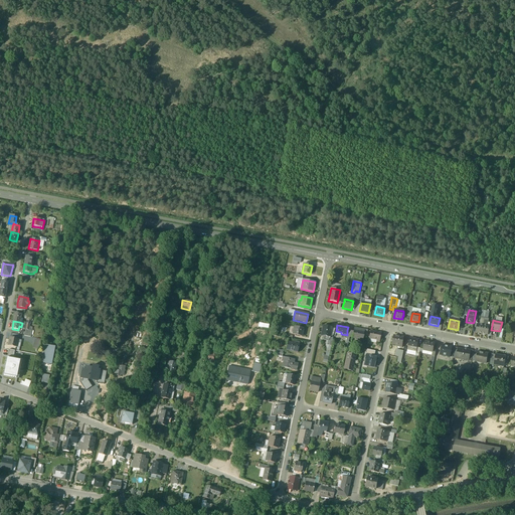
[(303,329),(295,327),(293,335),(302,337),(303,329)]
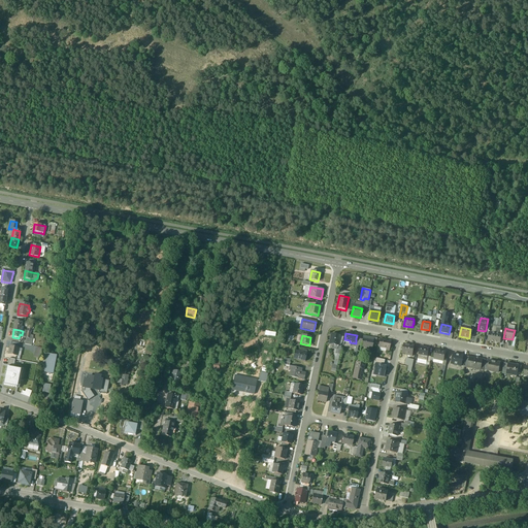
[(339,336),(331,335),(329,344),(337,345),(338,342),(339,336)]
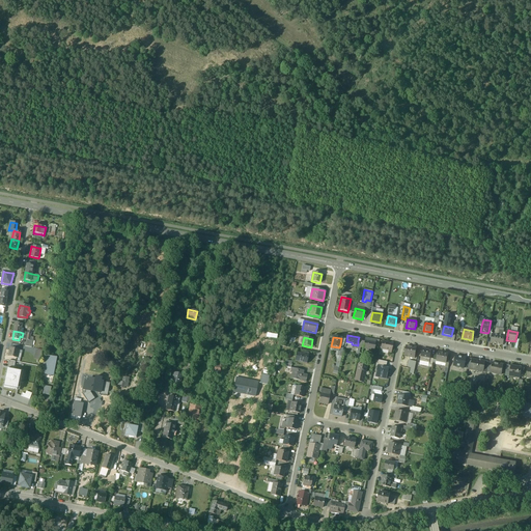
[(375,340),(365,338),(364,341),(363,348),(373,351),(374,347),(375,340)]
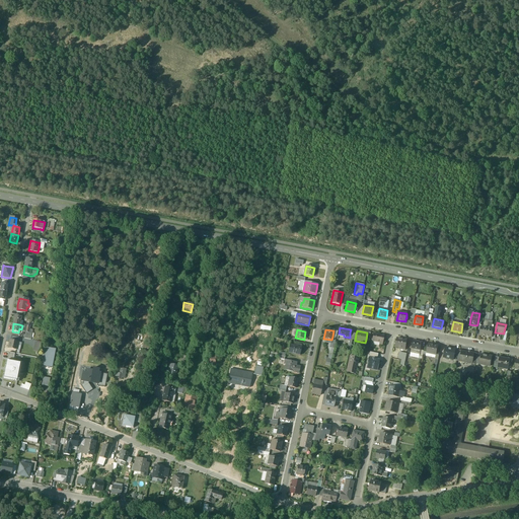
[(384,336),(373,334),(371,342),(379,343),(380,339),(383,340),(384,336)]
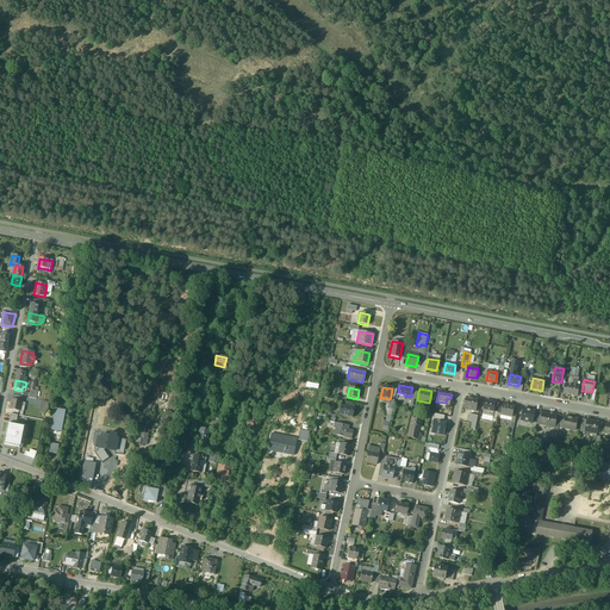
[(478,400),(466,398),(464,408),(465,409),(471,410),(471,411),(475,412),(478,400)]
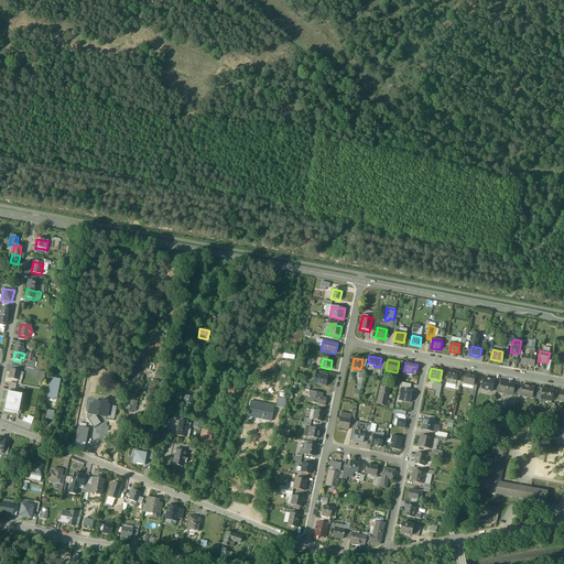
[(20,372),(13,370),(12,372),(10,372),(9,379),(18,380),(20,372)]
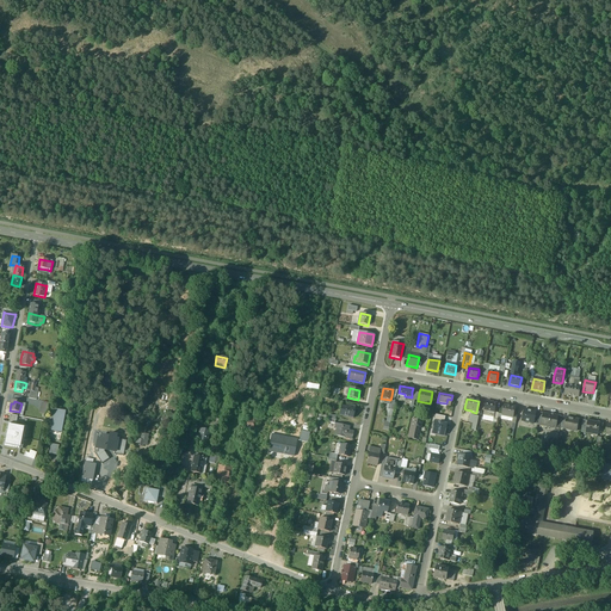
[(497,403),(486,402),(485,411),(494,413),(497,403)]
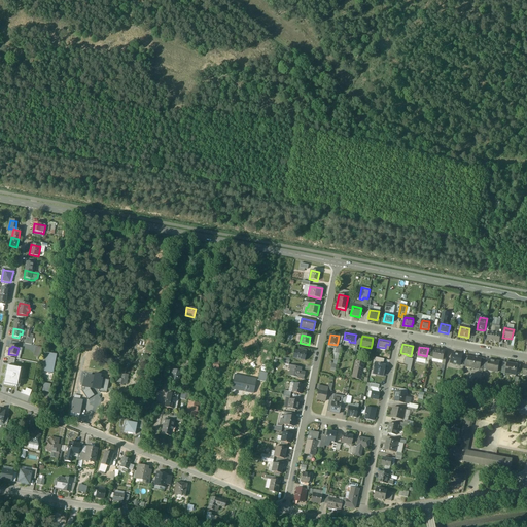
[(306,353),(293,350),(292,358),(304,361),(306,353)]
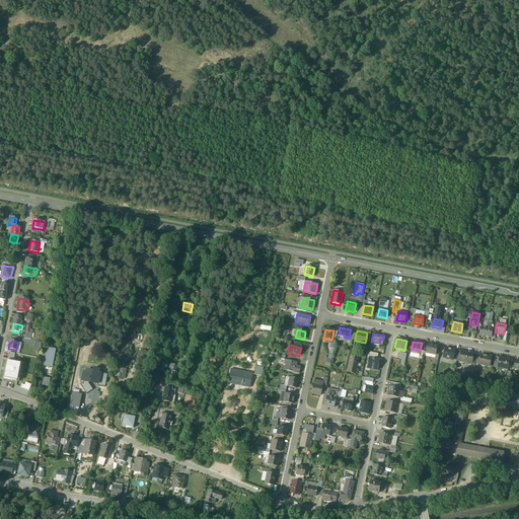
[(438,347),(428,345),(426,353),(435,355),(436,355),(436,353),(438,347)]
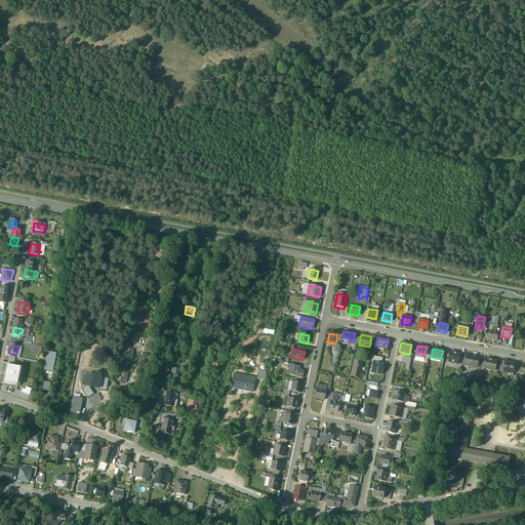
[(41,367),(52,370),(55,353),(44,351),(41,367)]
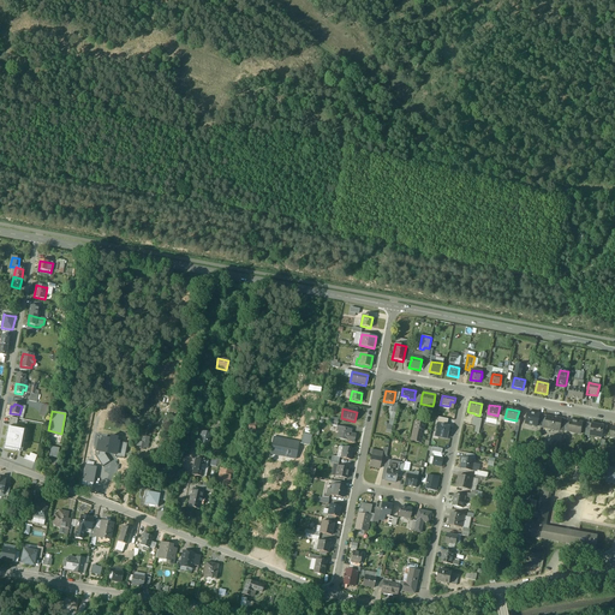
[(539,415),(527,412),(525,424),(532,425),(532,424),(537,425),(539,415)]
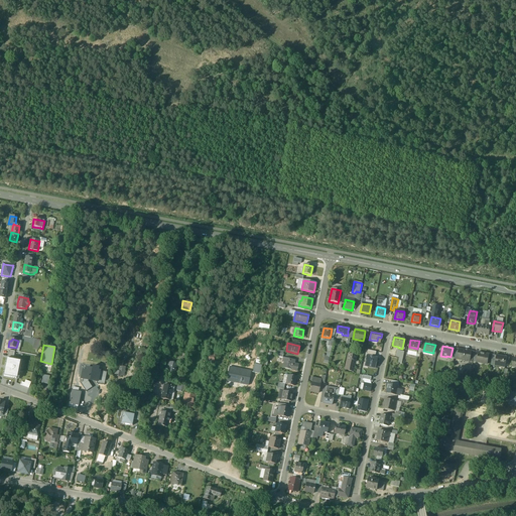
[(472,352),(459,350),(457,358),(464,359),(463,361),(470,362),(470,361),(471,354),(472,352)]
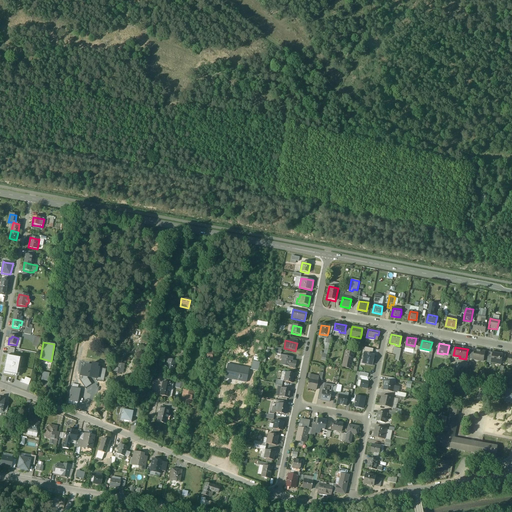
[(485,352),(477,351),(477,350),(474,349),(473,353),(472,358),(473,358),(478,359),(478,361),(483,362),(485,352)]
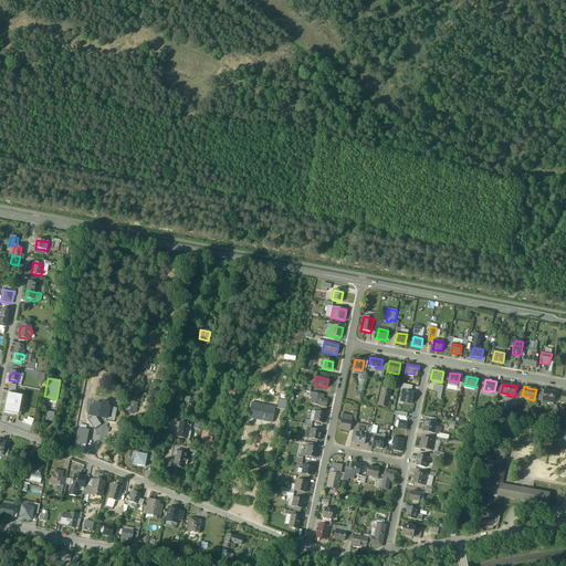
[(230,388),(224,387),(222,397),(237,399),(238,389),(234,389),(230,388)]
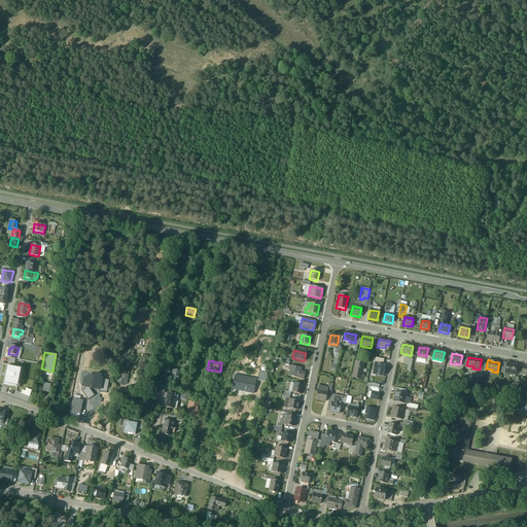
[(289,362),(283,361),(282,369),(290,371),(290,365),(288,365),(289,362)]
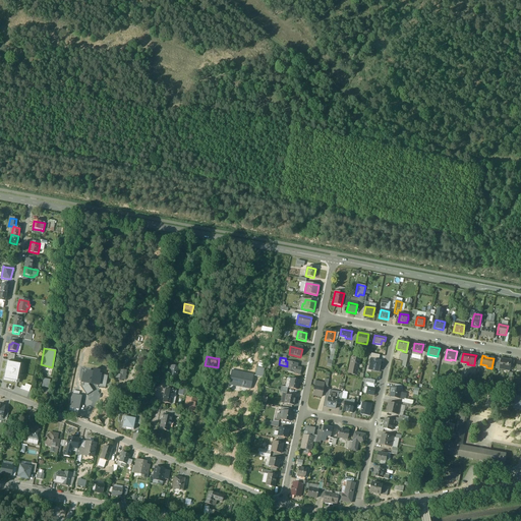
[(359,359),(351,357),(350,364),(351,364),(350,372),(353,373),(354,373),(356,374),(359,359)]
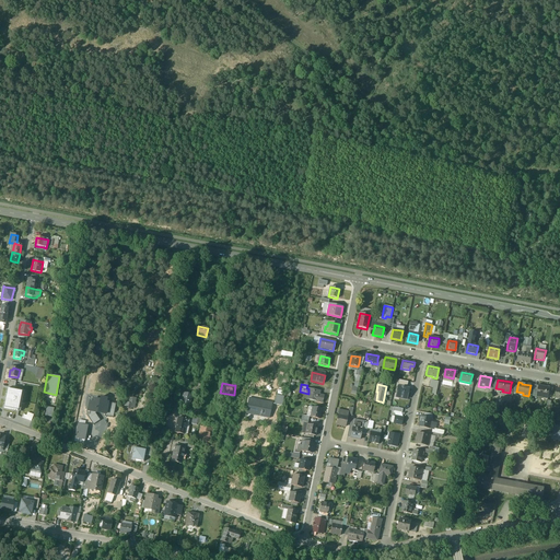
[(395,397),(407,399),(409,388),(407,388),(398,386),(395,397)]
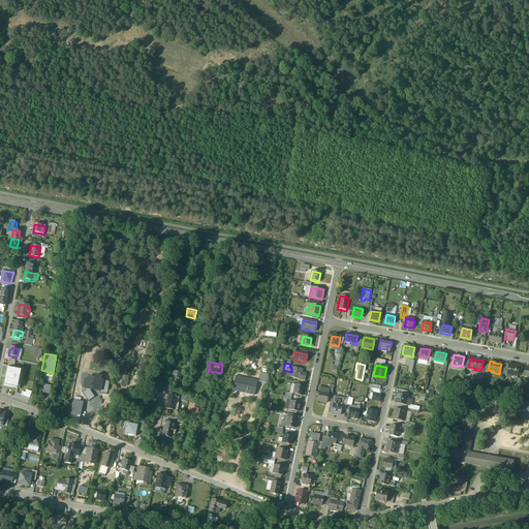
[(519,367),(512,366),(508,365),(507,370),(507,374),(518,376),(519,367)]
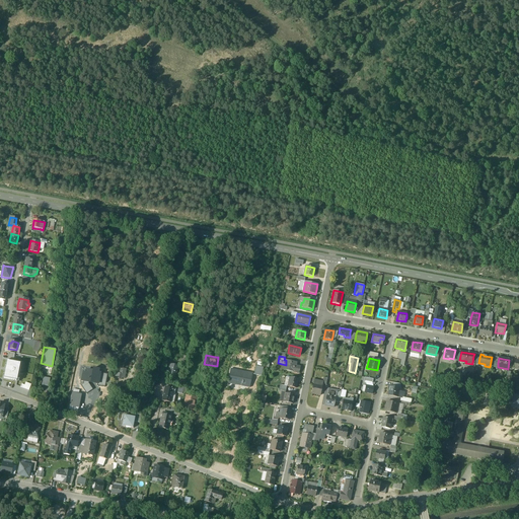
[(296,362),(286,360),(286,365),(284,370),(293,372),(293,371),(299,372),(300,367),(295,366),(296,362)]
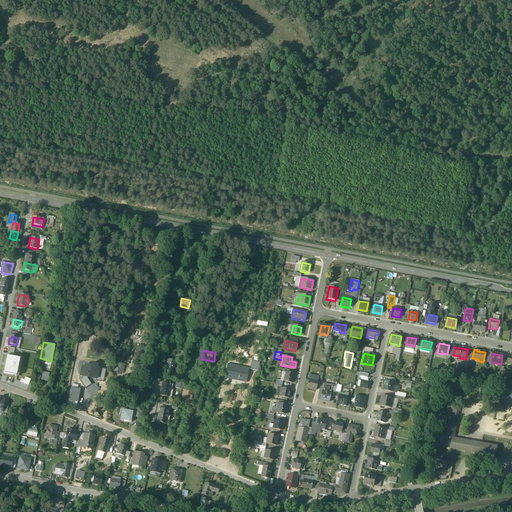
[(19,362),(20,358),(13,357),(7,356),(3,373),(16,376),(17,372),(19,372),(21,362),(19,362)]
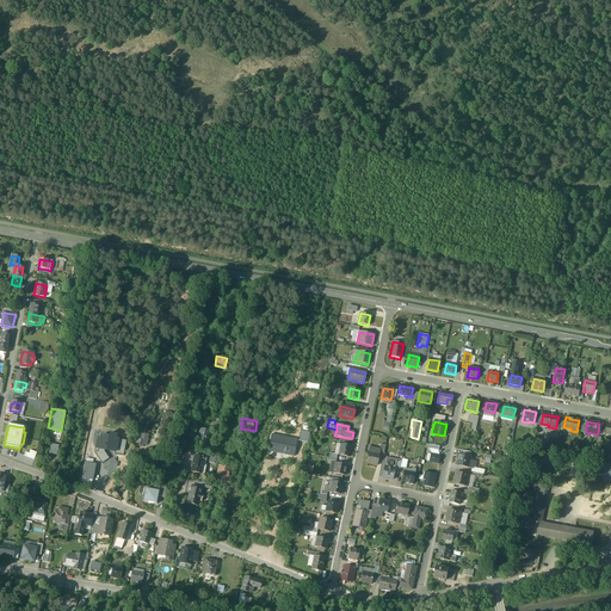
[(208,432),(201,430),(198,440),(205,443),(208,432)]
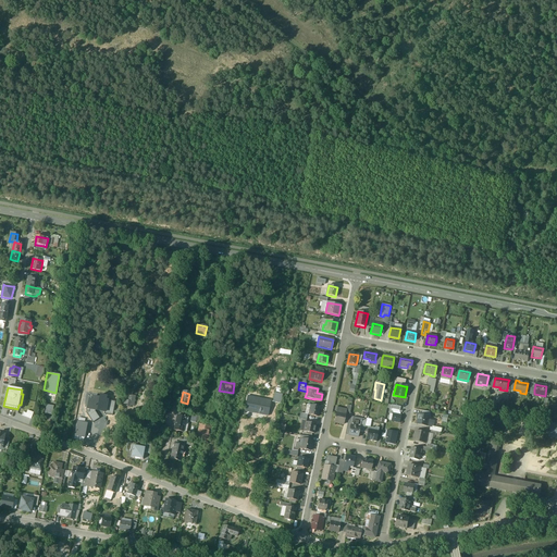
[(282,395),(274,393),(272,403),(281,404),(282,395)]
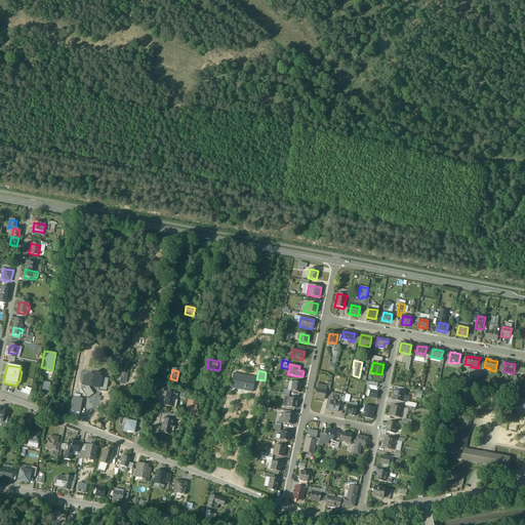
[(98,389),(101,378),(101,376),(99,375),(101,373),(94,372),(94,375),(88,373),(87,377),(83,376),(82,386),(84,387),(89,388),(98,389)]
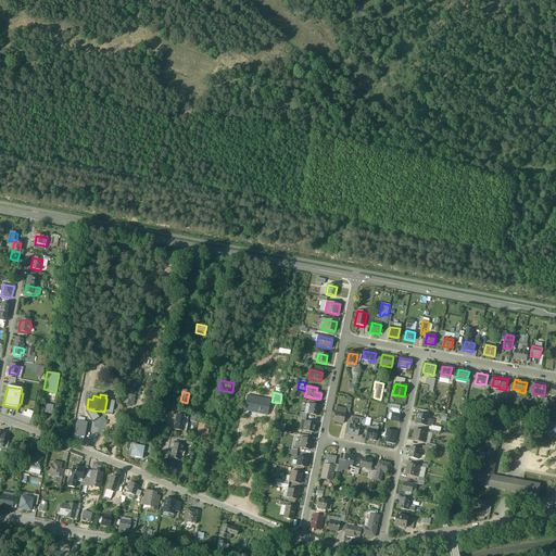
[(128,400),(126,399),(125,405),(130,406),(131,399),(134,400),(135,395),(129,394),(128,400)]
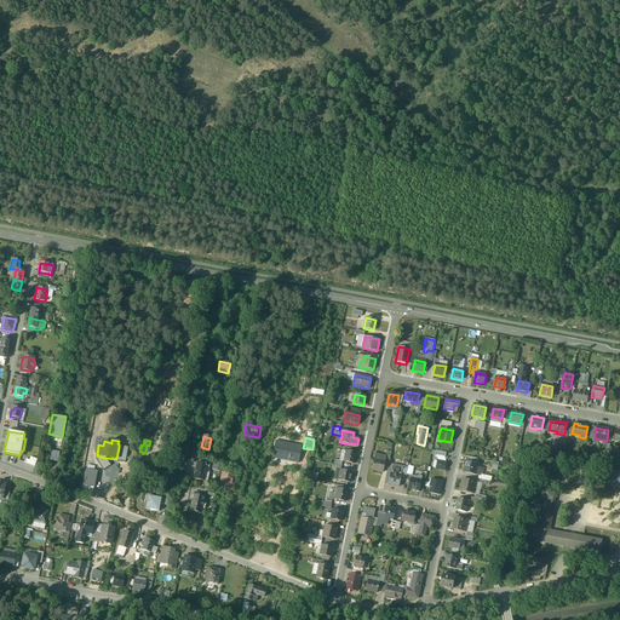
[(302,447),(283,443),(283,446),(275,443),(273,458),(298,463),(302,447)]
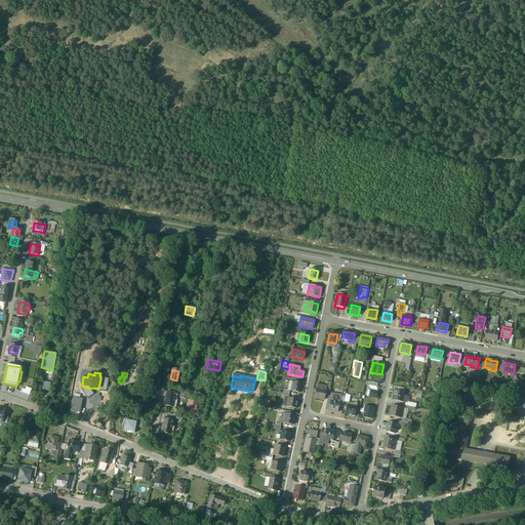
[(98,391),(106,392),(109,379),(101,378),(98,389),(98,391)]
